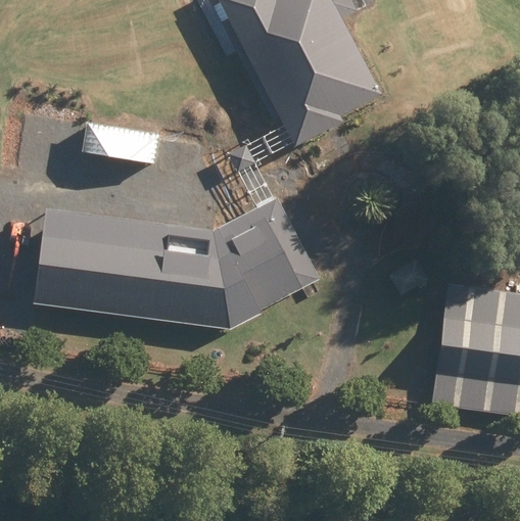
[(209,0),(276,125),(281,122),(294,147),(343,123),(340,116),(381,95),(341,19),(359,10),(352,0),(209,0)]
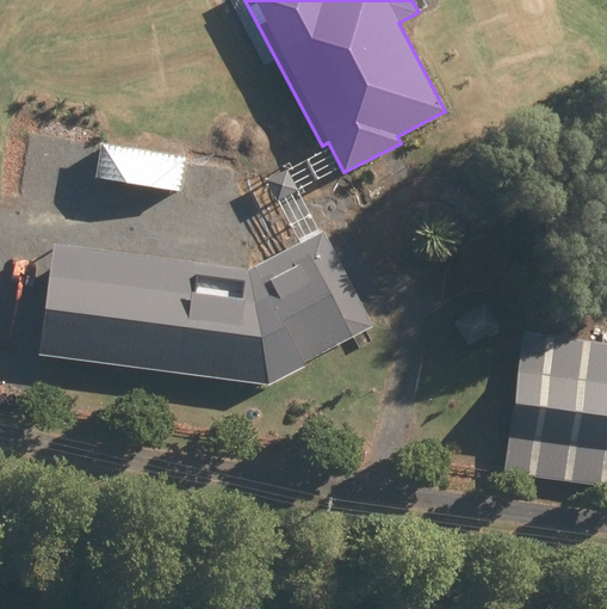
[(101,143),(97,178),(181,191),(186,157),(101,143)]
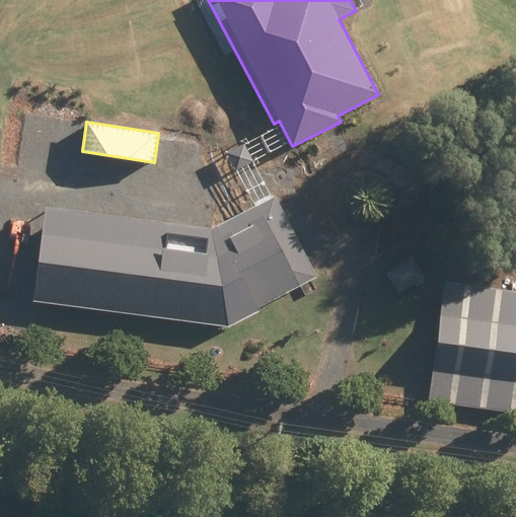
[(20,296),(19,304),(227,333),(330,281),(281,182),(209,219),(39,197),(26,297),(20,296)]
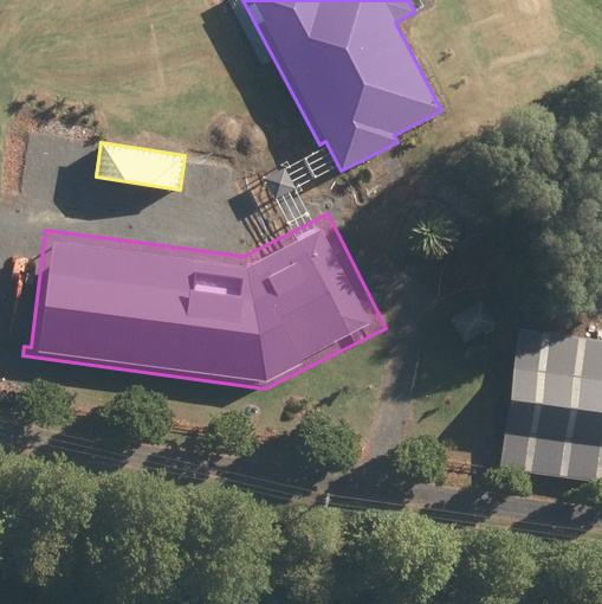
[(483,301),(451,319),(466,344),(497,325),(483,301)]
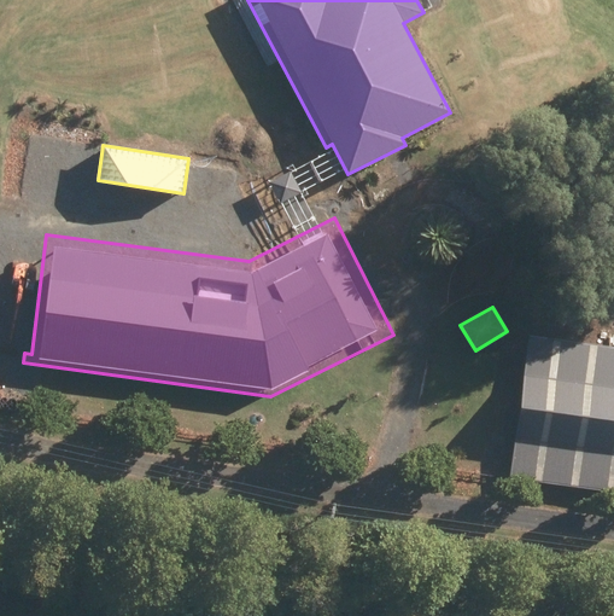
[(613,347),(530,335),(510,477),(613,490),(613,347)]
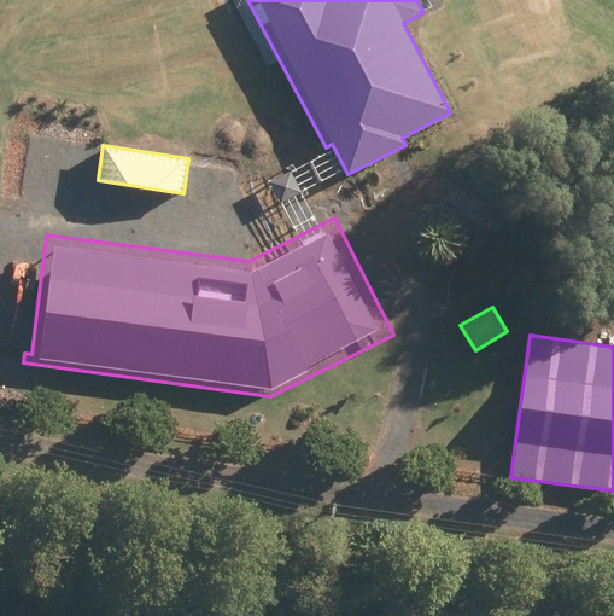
All buildings are outlined.
